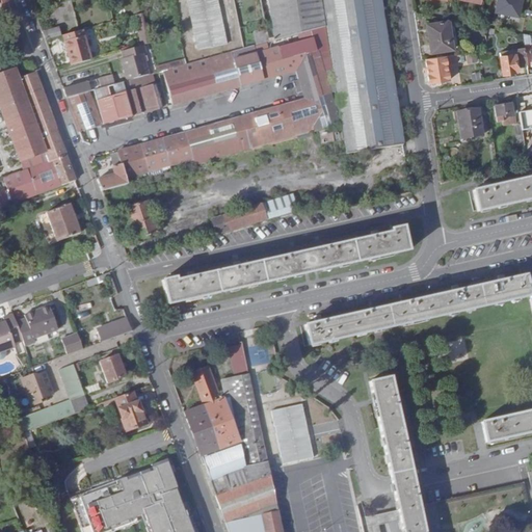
[(187,0),(189,5),(190,12),(191,20),(193,27),(194,34),(196,43),(197,50),(213,47),(228,43),(225,35),(224,28),(222,21),(221,14),(219,7),(217,0),(187,0)]
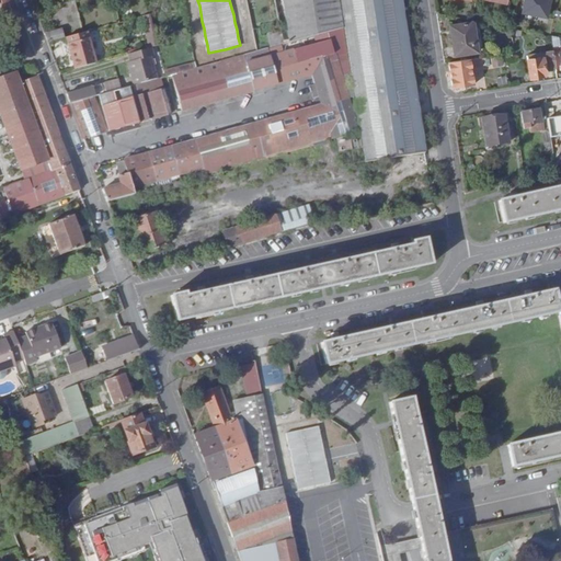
[(292,43),(284,0),(274,0),(282,32),(284,45),(292,43)]
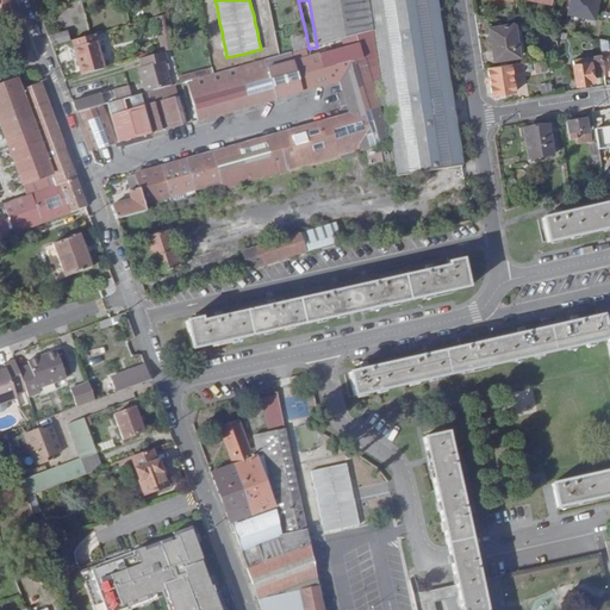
[(410,174),(464,167),(436,0),(309,0),(317,47),(373,31),(375,31),(393,144),(397,175),(410,174)]
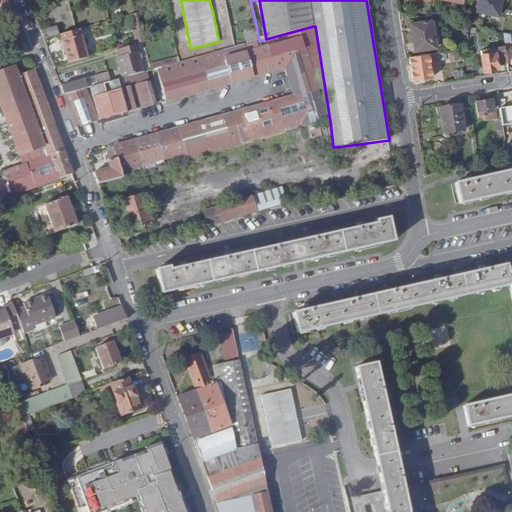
[(501,0),(478,0),(476,13),(498,17),(501,0)]
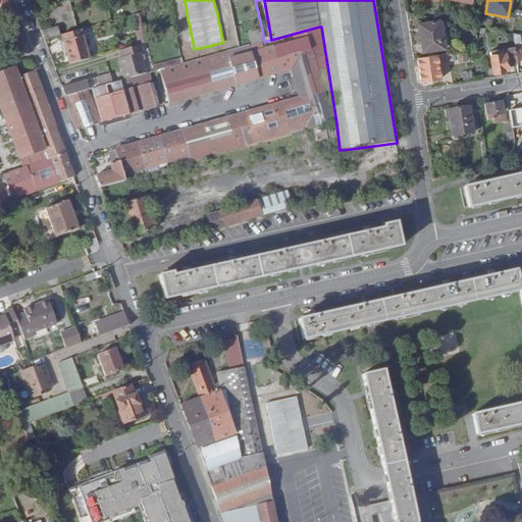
[(140,29),(144,28),(140,11),(135,13),(138,29),(140,29)]
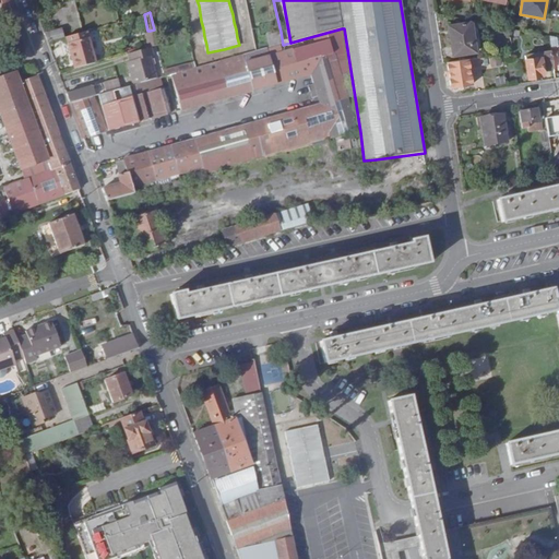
[(453,55),(477,51),(472,22),(449,25),(453,55)]
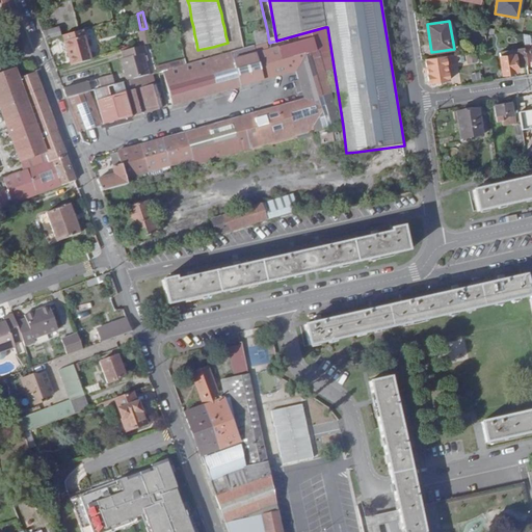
[(59,27),(42,32),(45,41),(62,35),(59,27)]
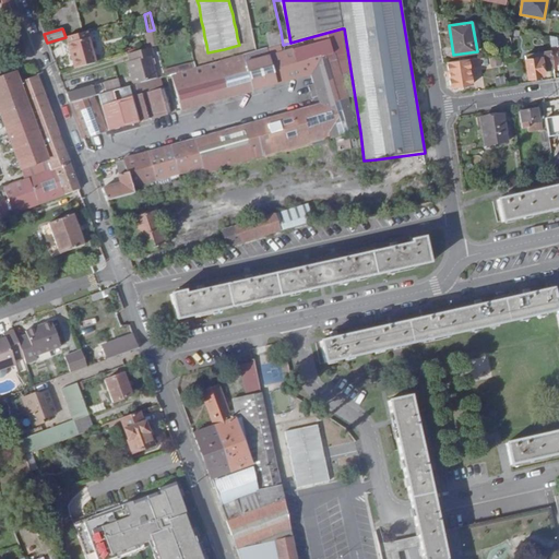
[(86,31),(82,32),(66,37),(75,69),(96,62),(86,31)]
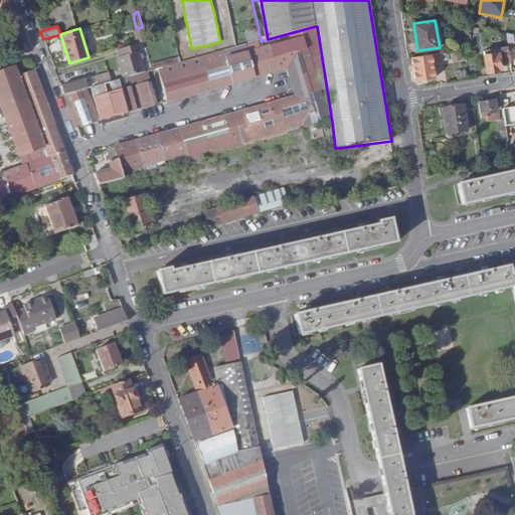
[(261,41),(259,29),(246,31),(248,44),(261,41)]
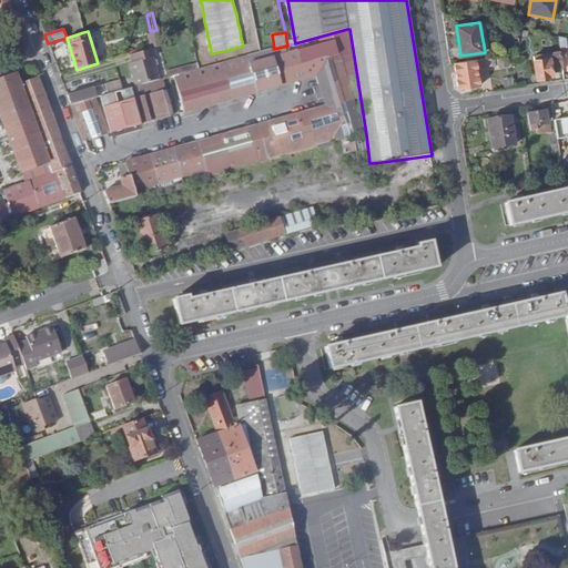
[(314,67),(340,58),(338,54),(345,53),(342,39),(273,58),(281,85),(308,78),(316,75),(314,67)]
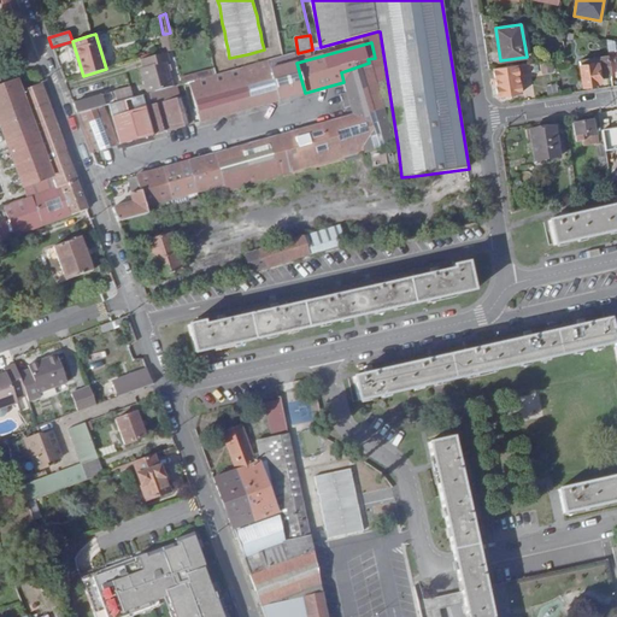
[(172,88),(170,82),(165,64),(169,63),(165,53),(140,60),(144,70),(141,71),(147,94),(172,88)]
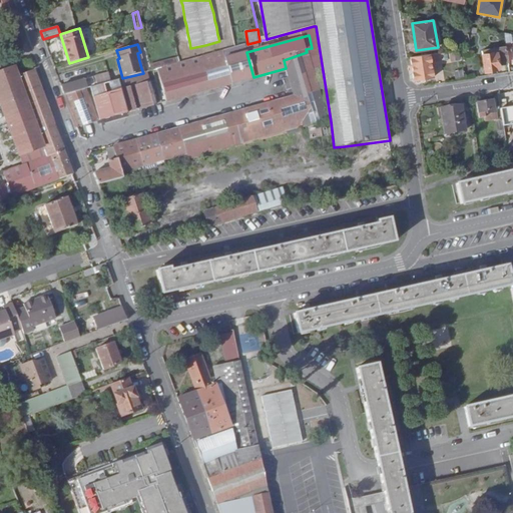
[(244,45),(235,48),(223,51),(232,82),(253,77),(246,52),(244,45)]
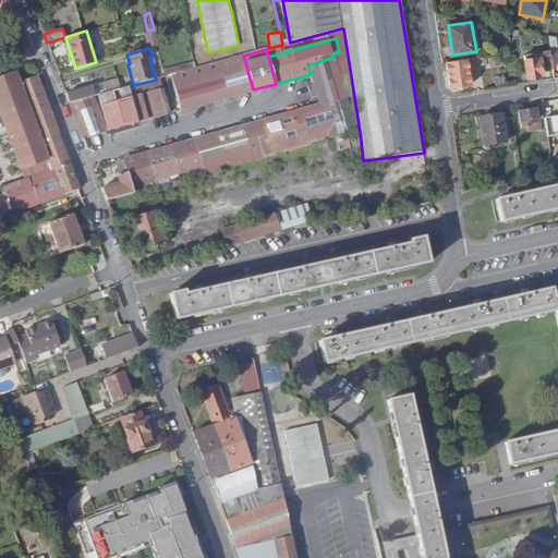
[(540,69),(552,68),(549,51),(537,52),(537,58),(524,59),(526,76),(541,74),(540,69)]
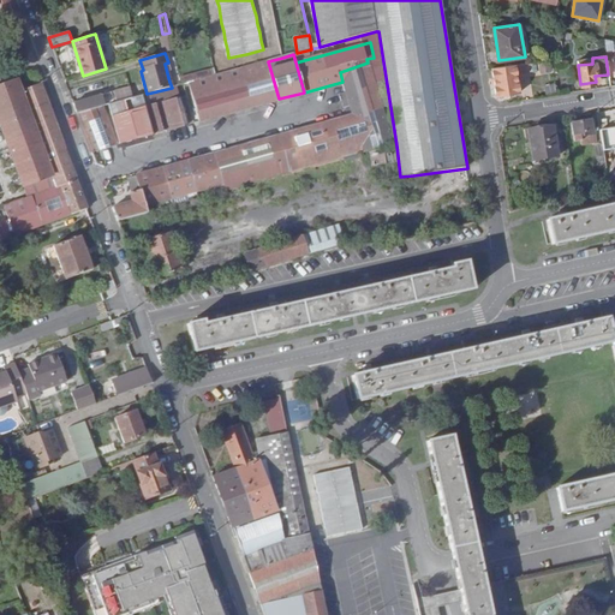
[(279,99),(268,61),(240,69),(251,107),(279,99)]
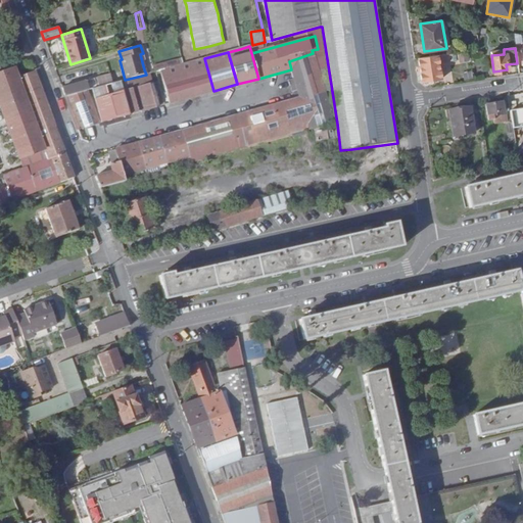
[(300,99),(324,92),(313,53),(289,61),(291,69),(300,99)]
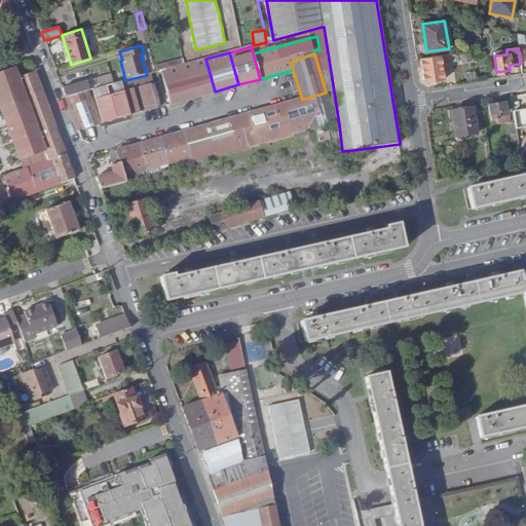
[(462,53),(463,67),(473,66),(473,53),(462,53)]
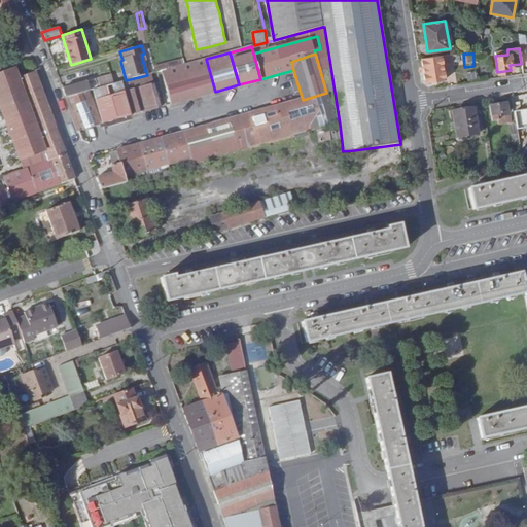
[(442,55),(422,58),(426,81),(445,78),(442,55)]
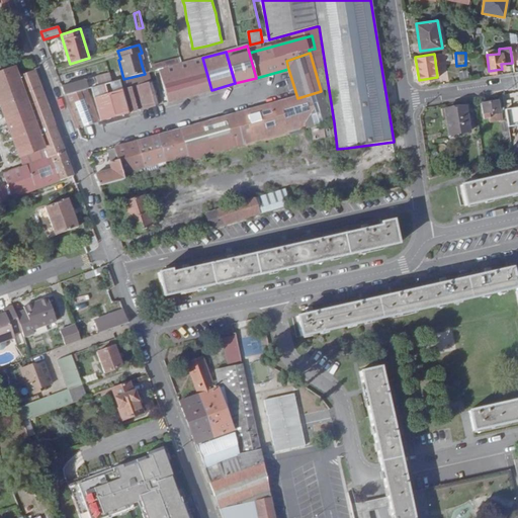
[(211,90),(202,58),(181,64),(158,70),(159,75),(160,77),(161,76),(162,80),(167,96),(168,102),(211,90)]
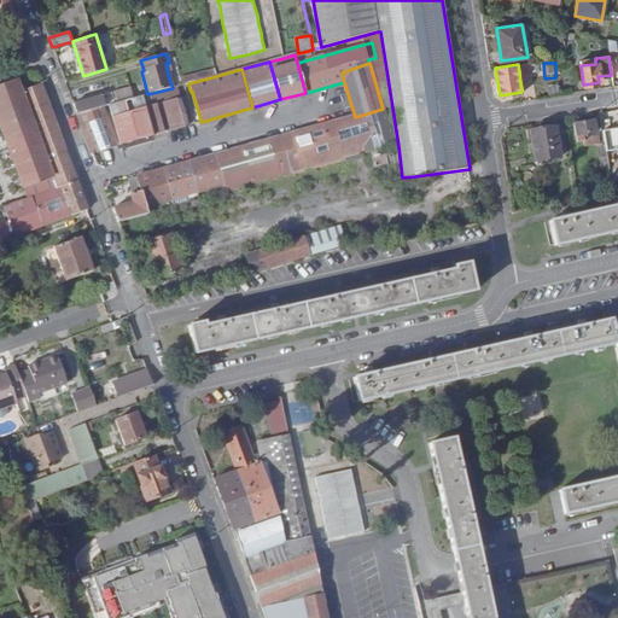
[(216,76),(215,70),(170,82),(173,88),(178,87),(182,85),(188,83),(216,76)]
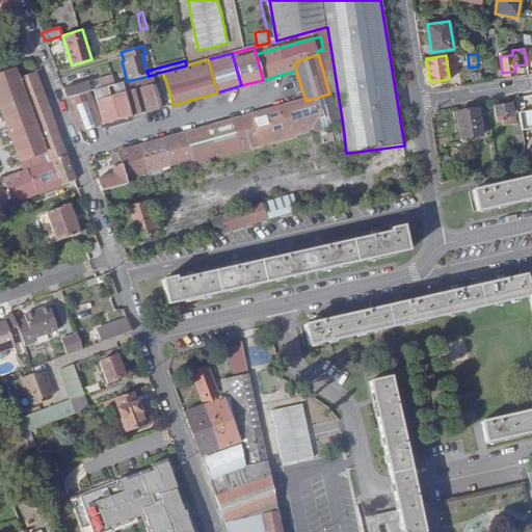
[(0,207),(75,180),(35,73),(18,79),(14,70),(0,74),(0,105),(21,161),(45,152),(49,162),(25,171),(4,179),(8,190),(0,192),(1,196),(0,196),(0,207)]
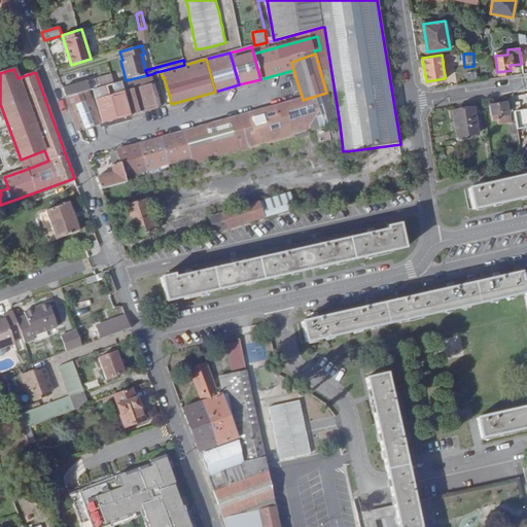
[(95,93),(103,123),(162,106),(154,83),(153,81),(151,74),(147,75),(126,80),(116,83),(117,86),(95,93)]
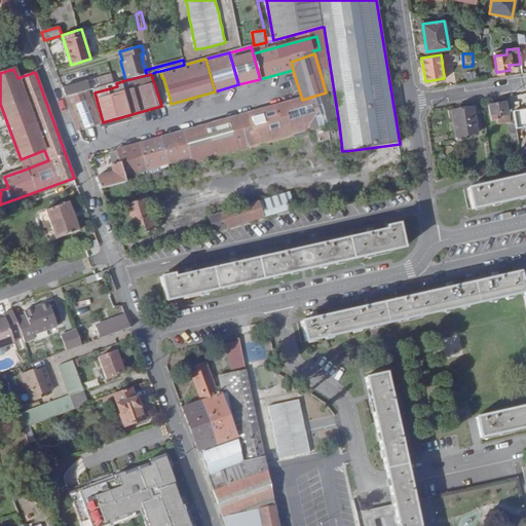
[(63,88),(66,97),(87,90),(94,89),(113,83),(111,76),(63,88)]
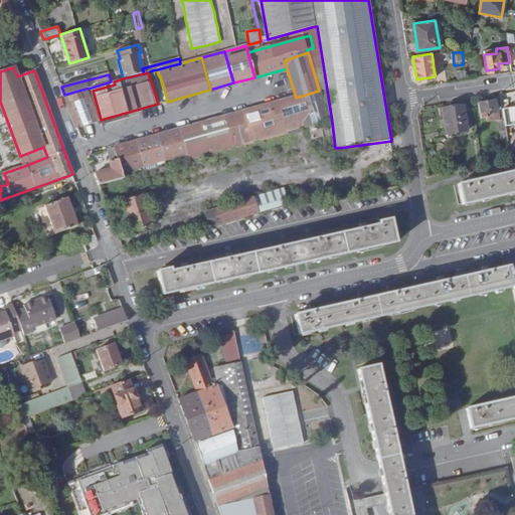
[(151,81),(158,104),(163,103),(161,97),(166,96),(161,79),(151,81)]
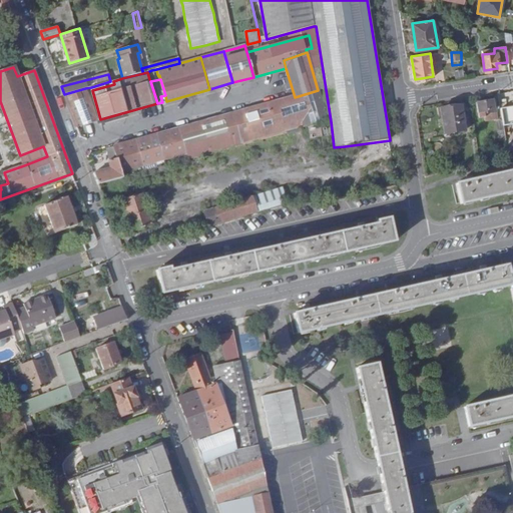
[(64,95),(75,125),(98,119),(85,88),(64,94),(64,95)]
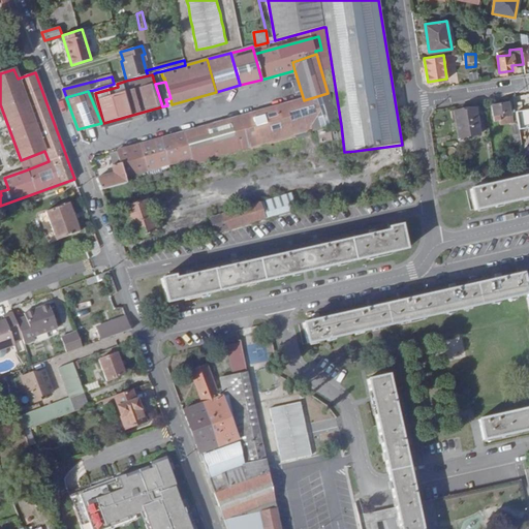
[(284,105),(293,135),(337,123),(328,93),(304,100),(296,101),(284,105)]
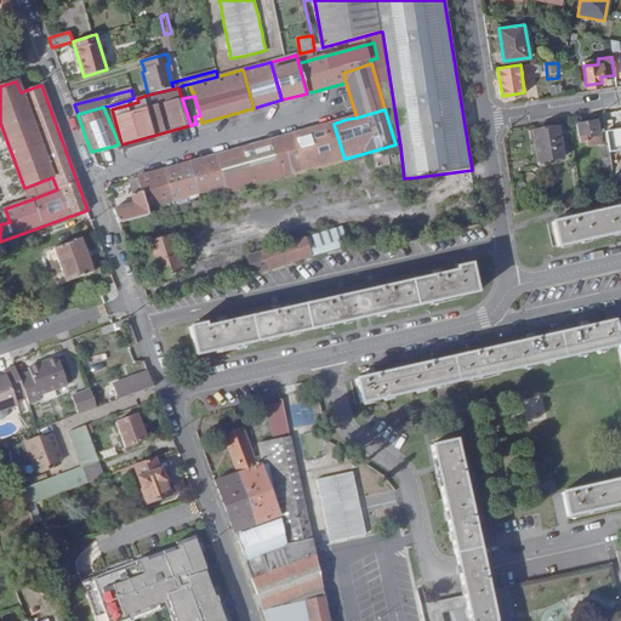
[(598,120),(577,124),(580,143),(587,142),(588,146),(600,143),(599,136),(603,135),(600,125),(598,125),(598,120)]
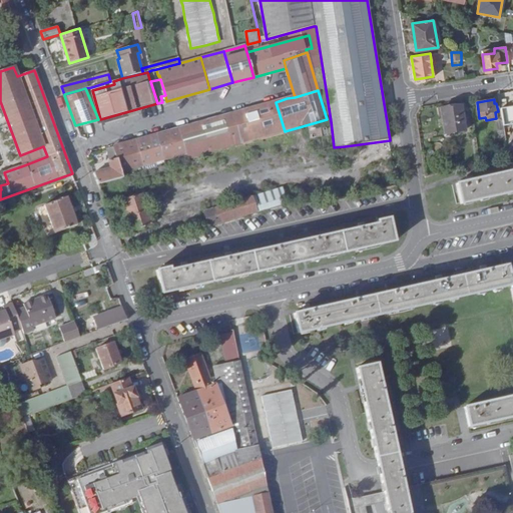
[(241,144),(285,131),(276,102),(232,113),(241,144)]
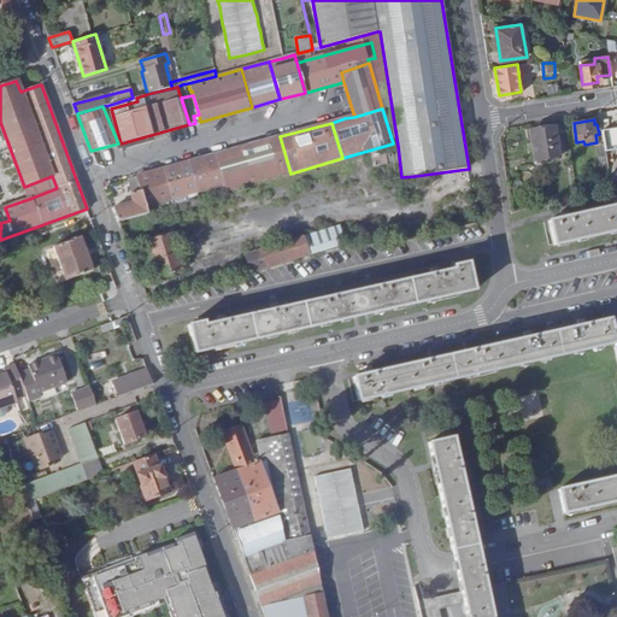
[(553,127),(529,131),(533,160),(558,156),(553,127)]
